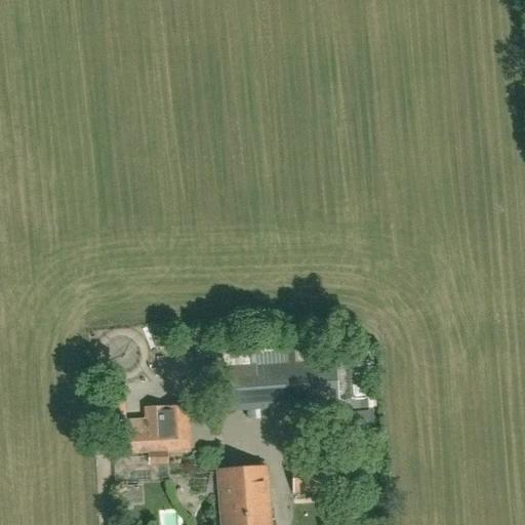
[(247,346),(217,349),(219,369),(249,365),(247,346)]
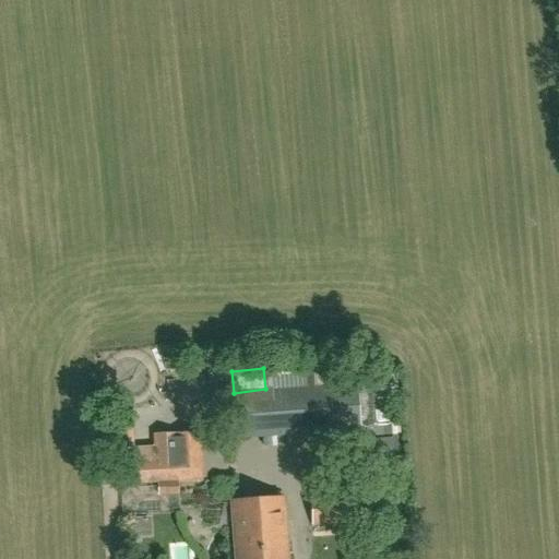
[(357,385),(230,395),(234,439),(360,429),(357,385)]
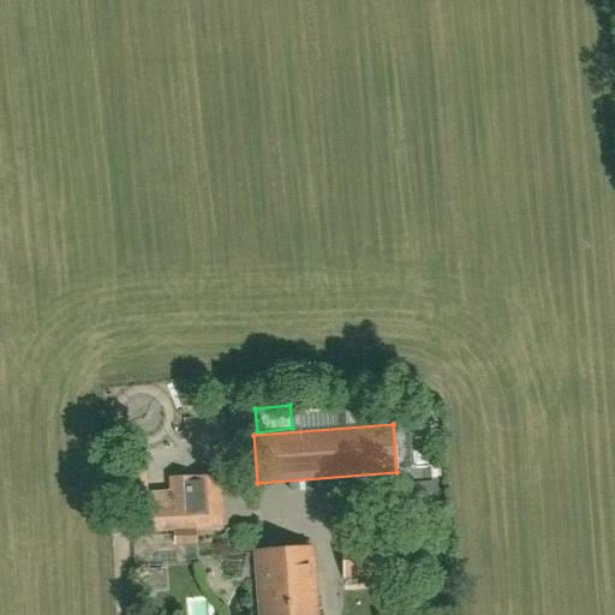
[(136,499),(136,483),(136,481),(120,482),(123,513),(111,514),(112,537),(124,536),(173,533),(173,547),(196,545),(196,532),(222,531),(219,477),(192,478),(195,495),(136,499)]
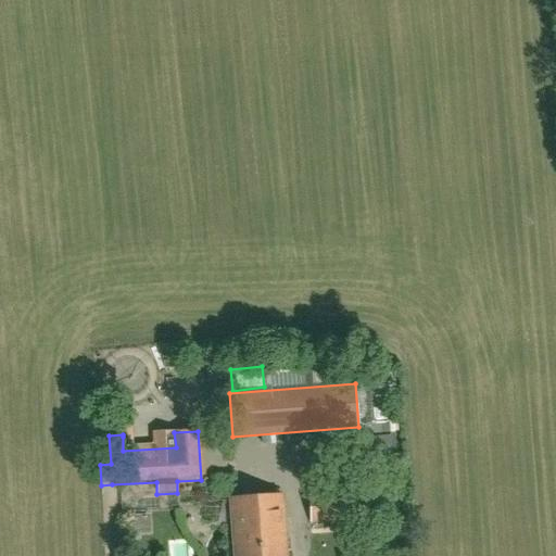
[(310,522),(346,520),(344,491),(308,493),(310,522)]
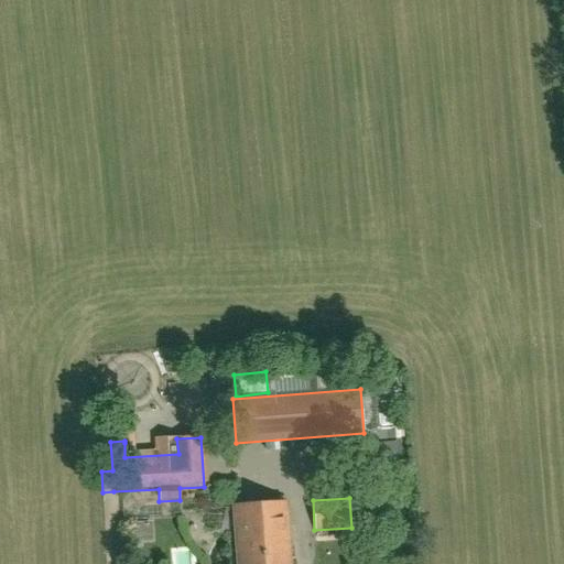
[(232,505),(237,563),(291,563),(286,501),(232,505)]
